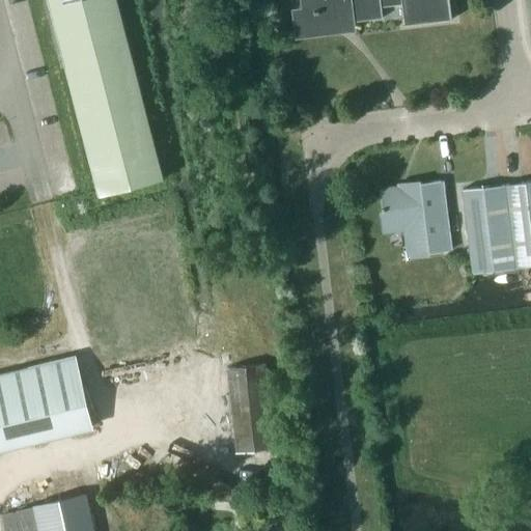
[(163,178),(116,0),(48,0),(98,190),(98,191),(99,195),(163,178)]
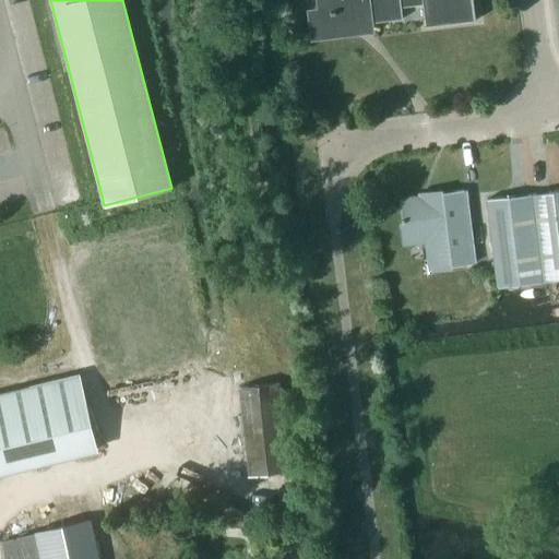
[(318,0),(320,11),(330,10),(332,32),(348,30),(354,24),(354,21),(360,20),(365,23),(371,22),(403,19),(401,7),(423,4),(425,25),(425,26),(476,20),(473,0),(318,0)]
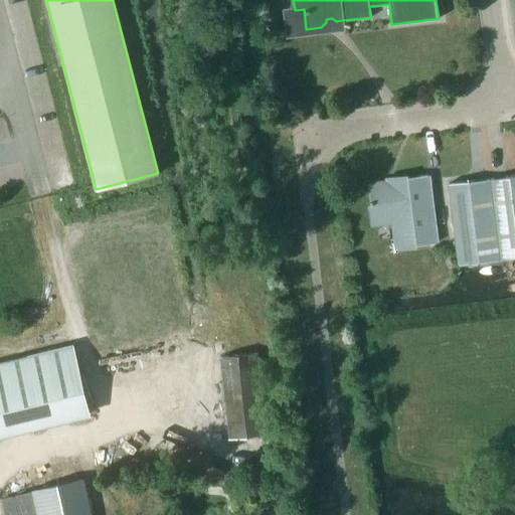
[(368,184),(372,218),(402,214),(406,246),(437,242),(427,174),(397,178),(398,182),(389,183),(389,181),(368,184)]
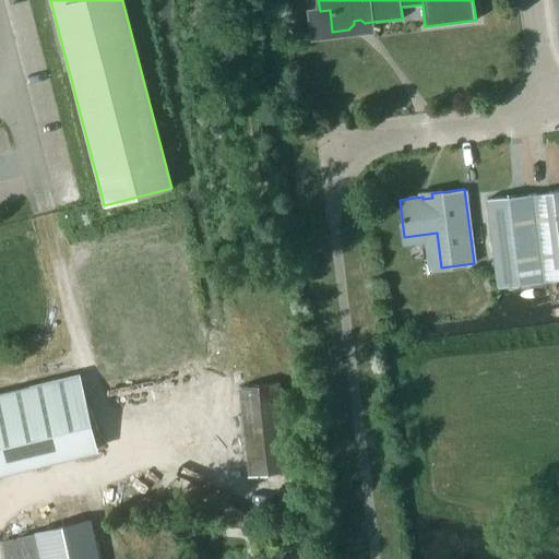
[(514,195),(486,199),(497,287),(558,278),(558,190),(514,195)]
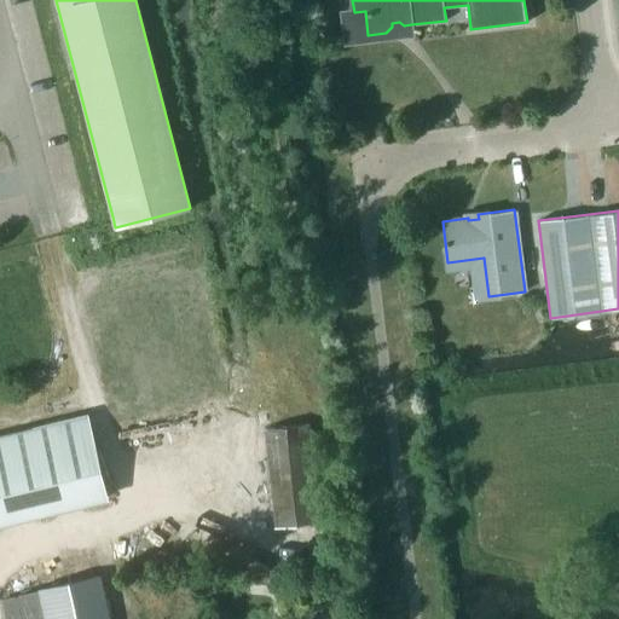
[(0,439),(0,520),(106,495),(87,418),(0,439)]
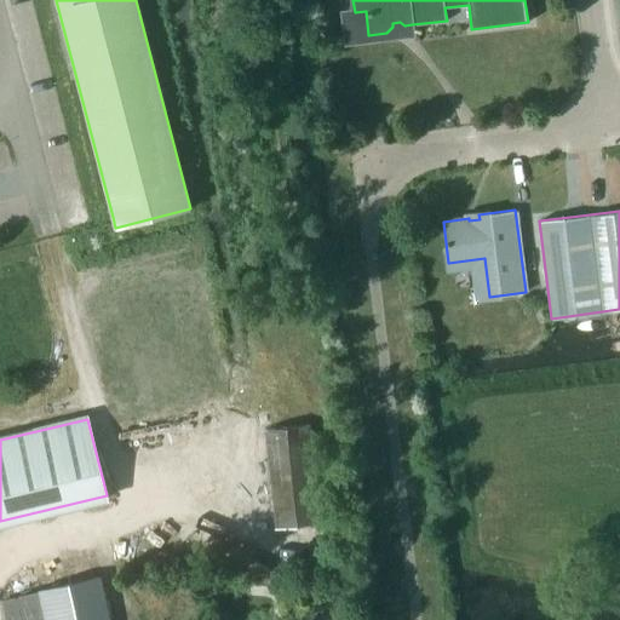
[(320,522),(309,424),(265,429),(276,528),(320,522)]
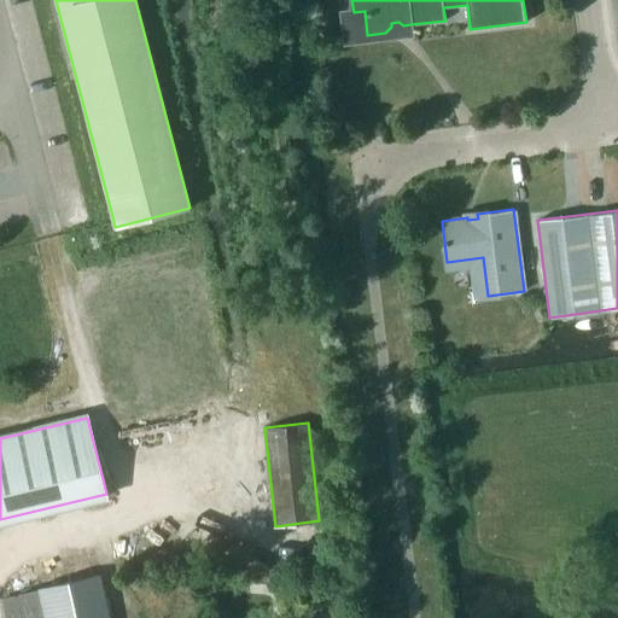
[(268,582),(268,564),(262,563),(245,555),(245,582),(268,582)]
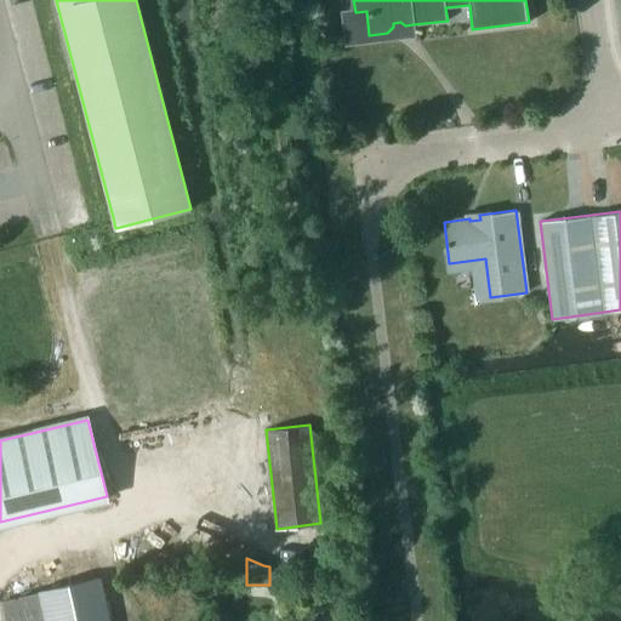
[(109,620),(101,577),(3,602),(5,620),(109,620)]
